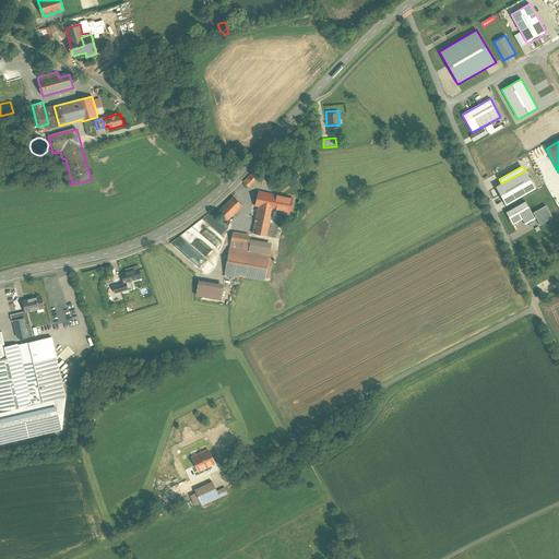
[(260,175),(254,170),(244,182),(248,187),(260,175)]
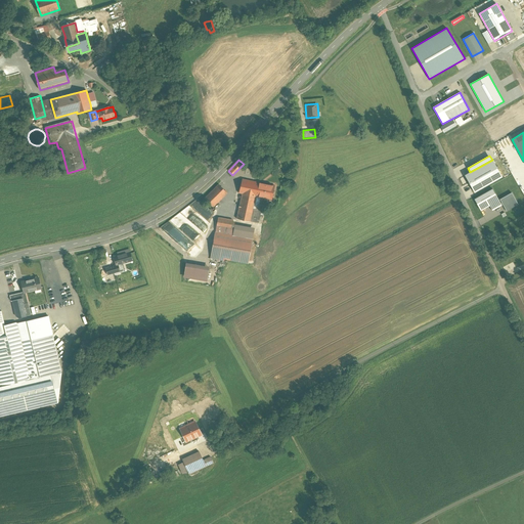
[(474,192),(501,177),(492,160),(470,172),(465,175),(474,192)]
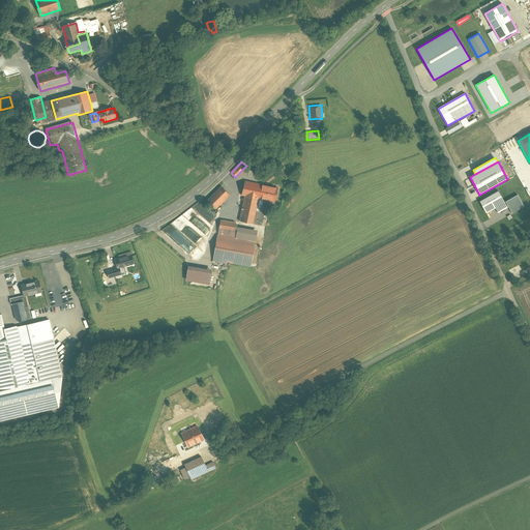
[(260,199),(263,185),(245,181),(242,196),(244,196),(239,222),(261,226),(265,207),(262,206),(261,209),(258,209),(260,199)]
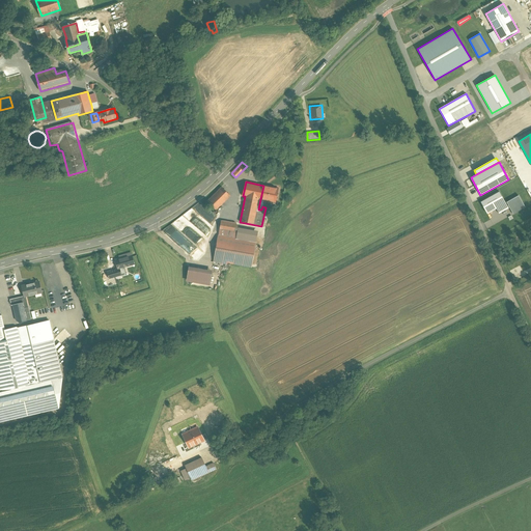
[(278,188),(263,186),(260,199),(275,202),(278,188)]
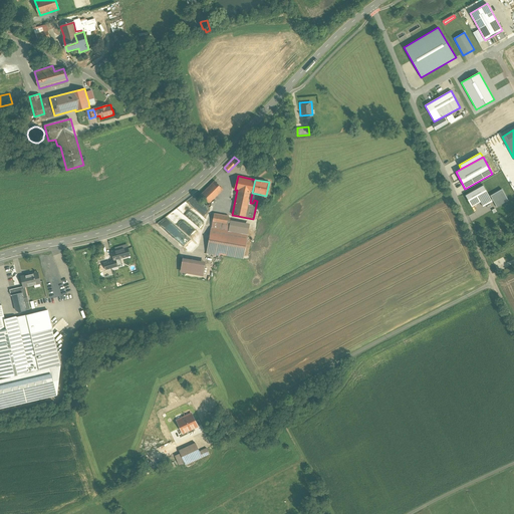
[(223,190),(215,181),(201,195),(209,203),(223,190)]
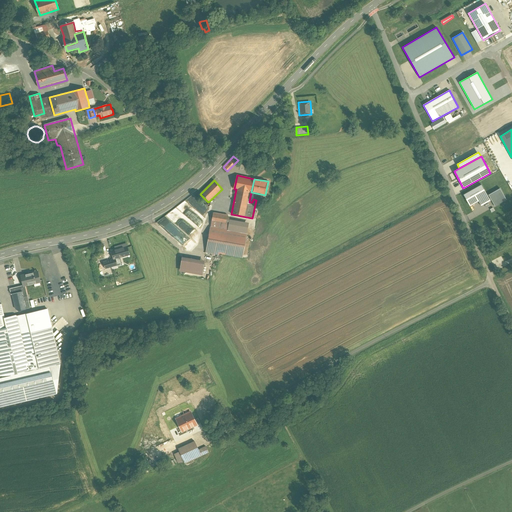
[(481,184),(463,194),(470,206),(478,201),(481,206),(490,200),(481,184)]
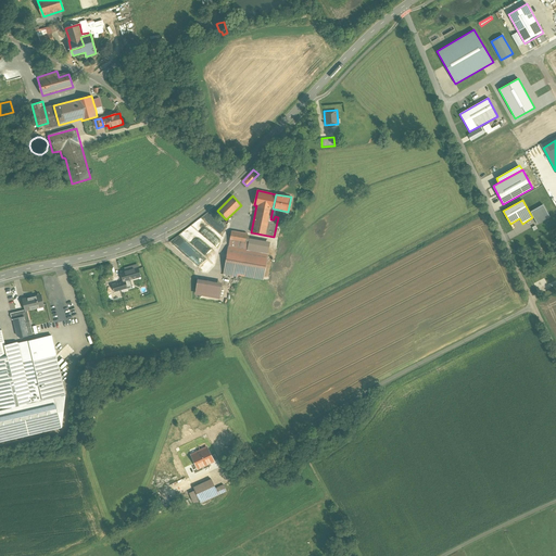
[(550,217),(543,204),(530,212),(538,224),(550,217)]
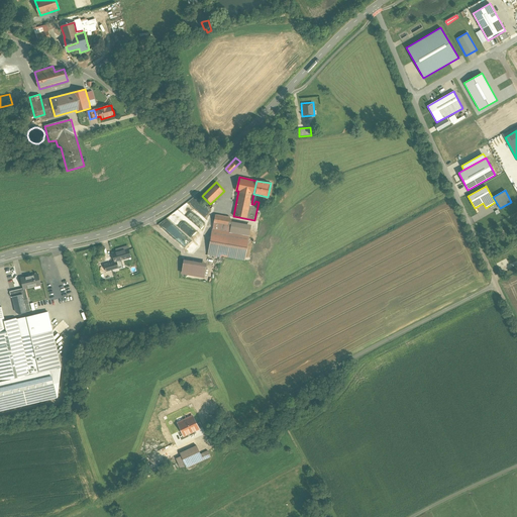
[(230,217),(215,215),(208,254),(220,256),(220,255),(226,256),(244,260),(248,236),(230,233),(232,221),(230,217)]
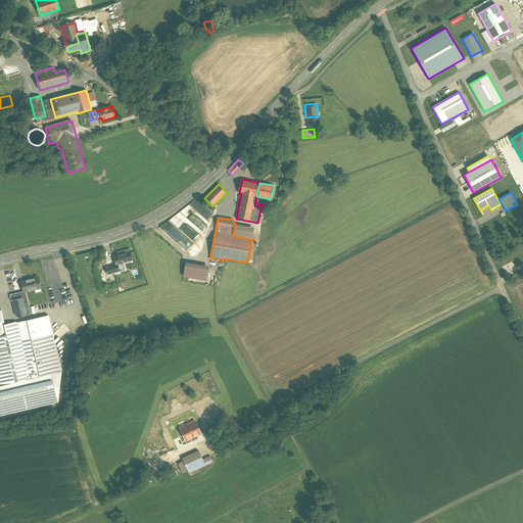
[(117,265),(119,267),(123,265),(123,263),(132,260),(130,251),(113,256),(116,265),(117,265)]
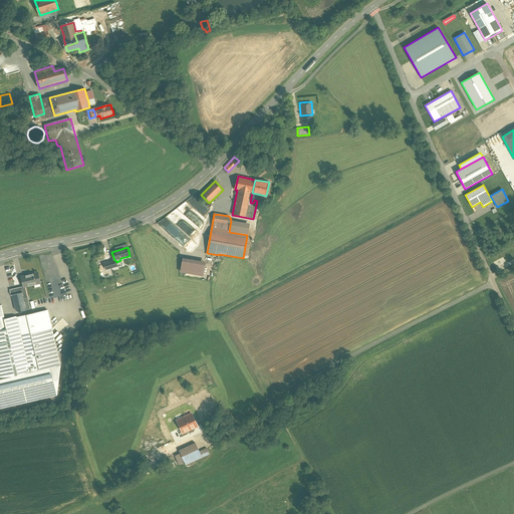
[(183,258),(181,272),(203,276),(205,262),(183,258)]
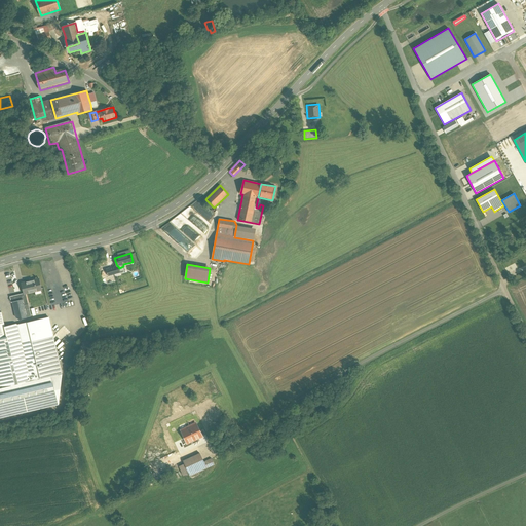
[(118,266),(117,266),(106,269),(108,276),(116,273),(116,276),(121,275),(119,268),(118,266)]
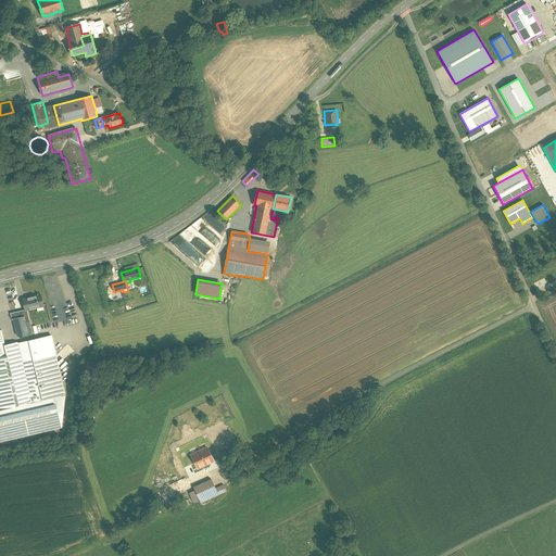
[(41,295),(24,300),(26,311),(43,306),(41,295)]
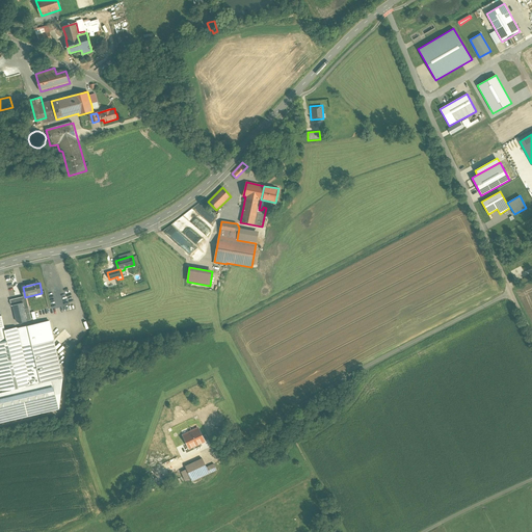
[(21,299),(22,299),(21,298),(10,300),(11,306),(12,306),(17,322),(19,323),(26,321),(31,320),(28,307),(23,308),(21,299)]
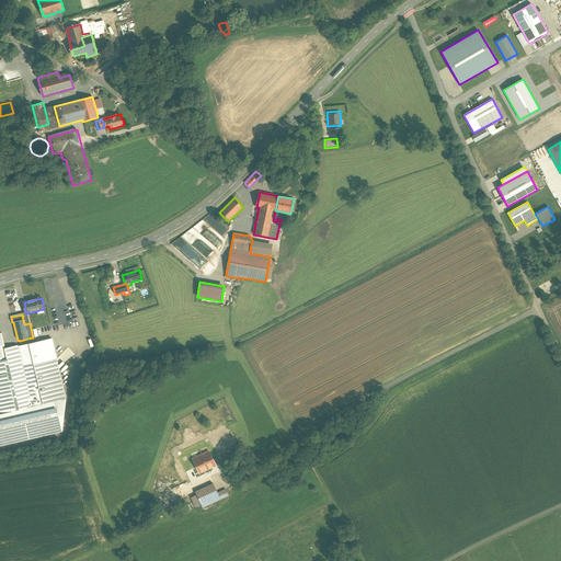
[(0,413),(43,404),(34,365),(23,367),(19,345),(6,348),(1,333),(0,332),(0,413)]
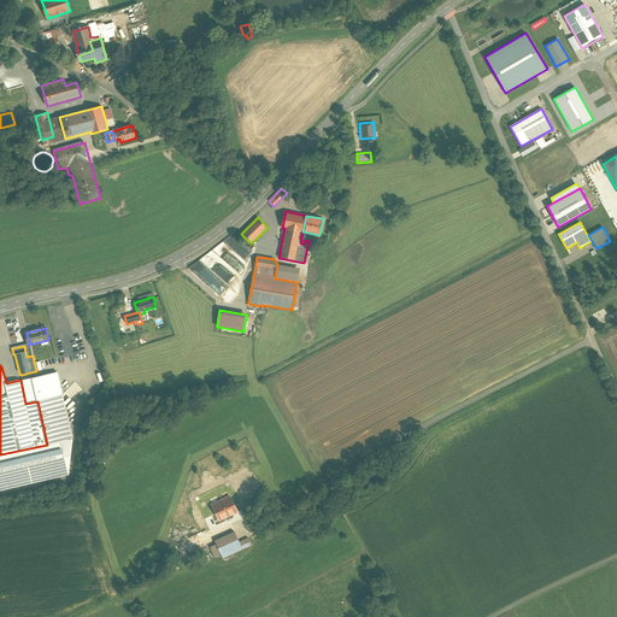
[(58,371),(21,380),(25,404),(37,401),(63,394),(58,371)]
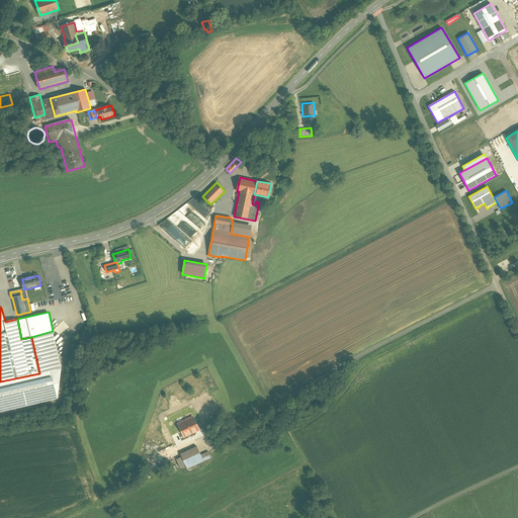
[(53,331),(31,337),(39,373),(51,370),(61,368),(53,331)]
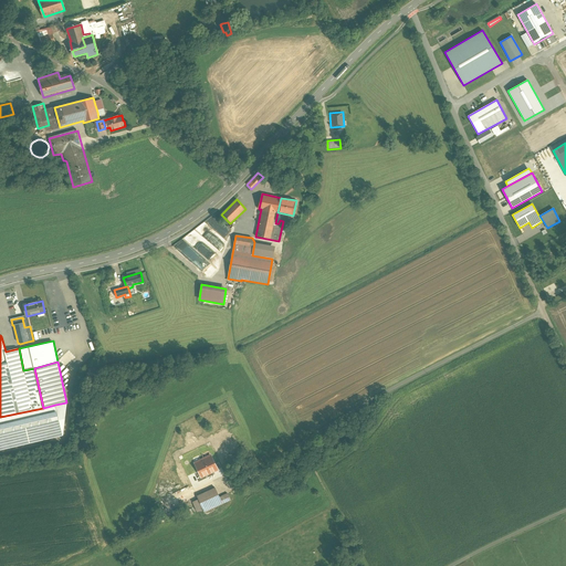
[(55,405),(62,436),(66,402),(55,405)]
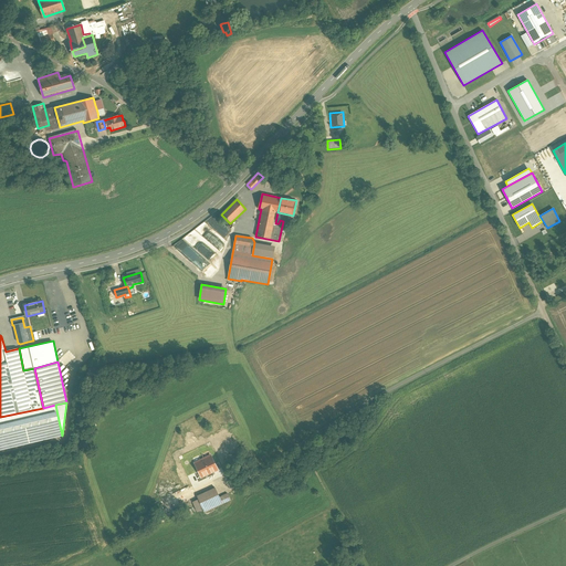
[(0,417),(0,449),(62,436),(55,405),(43,408),(0,417)]
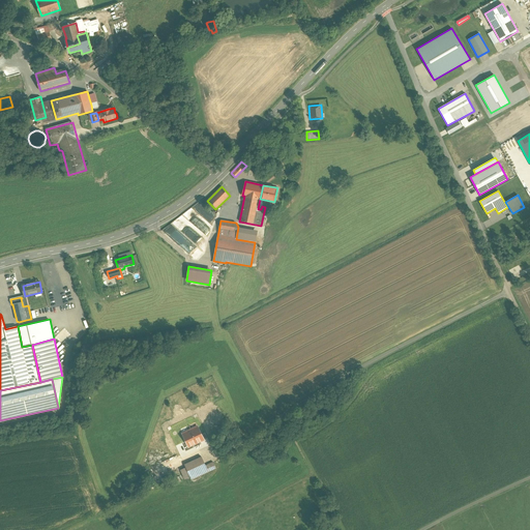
[(192,415),(195,420),(201,417),(202,420),(215,414),(211,405),(198,411),(199,413),(192,415)]
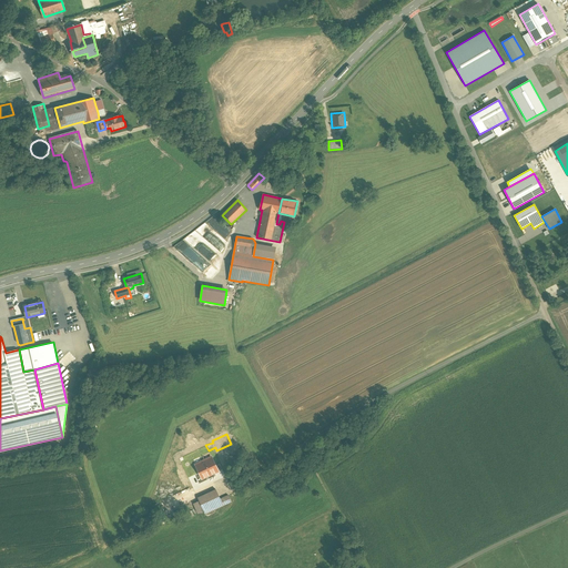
[(209,450),(205,445),(205,446),(192,452),(191,452),(192,453),(198,464),(211,457),(209,450)]
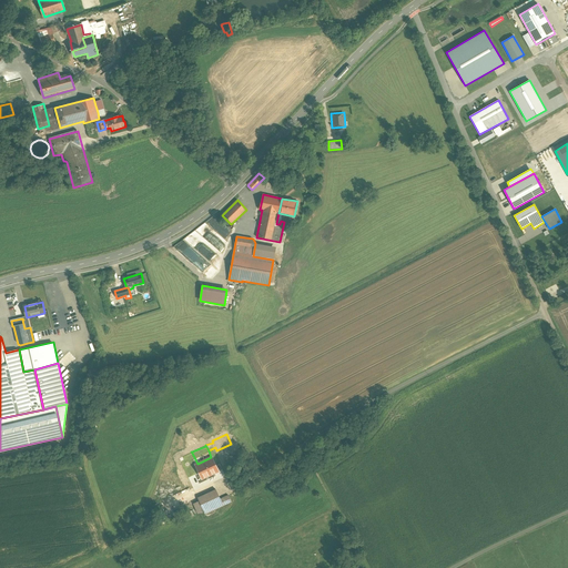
[(198,464),(185,469),(191,484),(217,472),(212,457),(211,457),(198,464)]
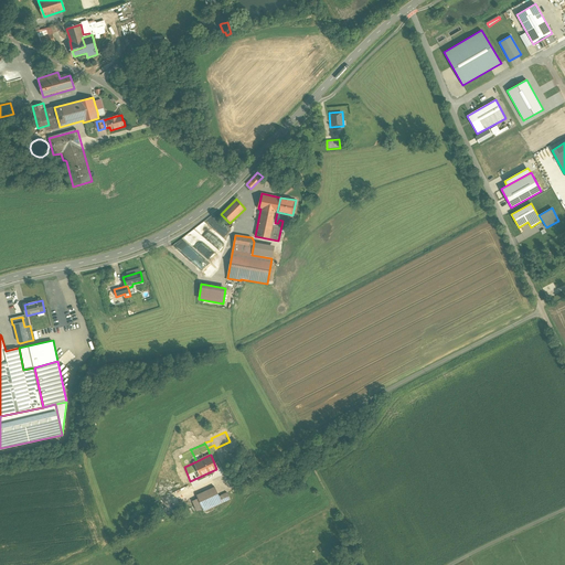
[(199,500),(194,502),(198,510),(199,512),(203,510),(204,511),(230,499),(227,492),(219,497),(215,487),(196,496),(199,500)]
